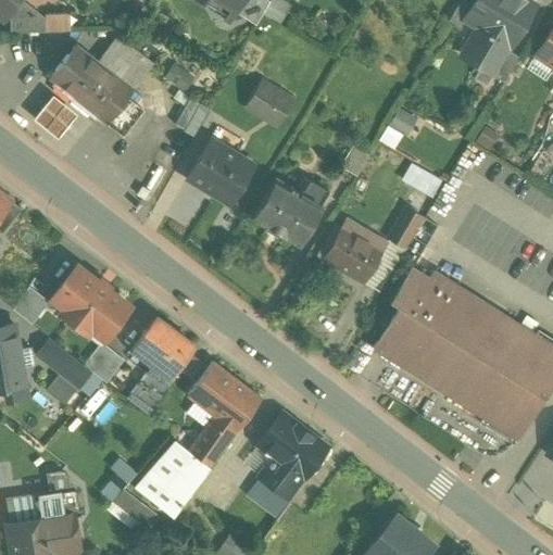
[(0,0),(0,22),(2,24),(19,0),(0,0)]
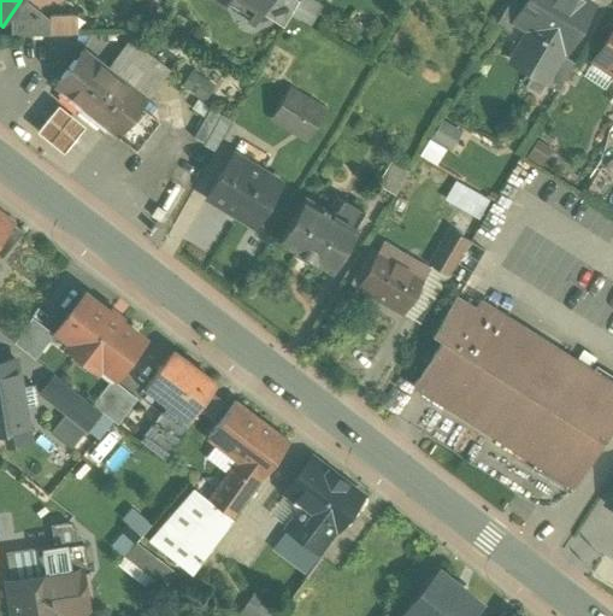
[(210,0),(251,24),(258,12),(264,0),(210,0)]
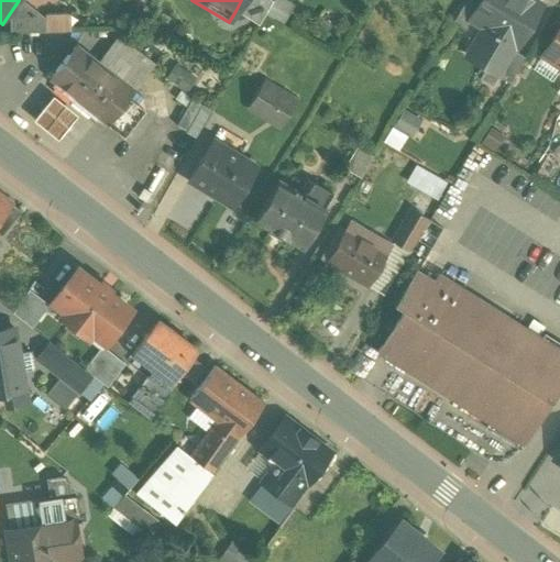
[(273,3),(267,0),(241,0),(235,11),(259,25),(273,3)]
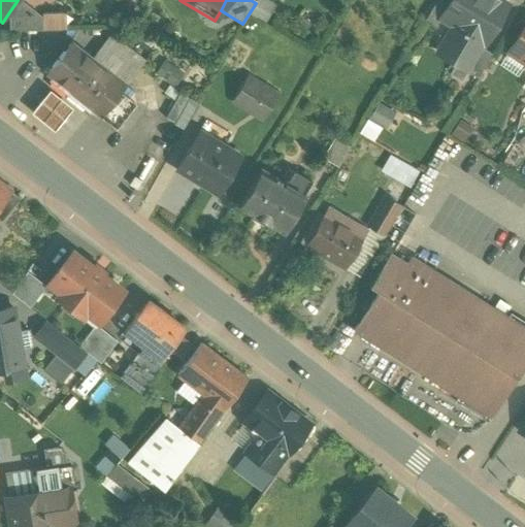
[(506,4),(499,0),(452,0),(439,22),(453,30),(437,55),(463,71),(467,65),(478,47),(506,4)]
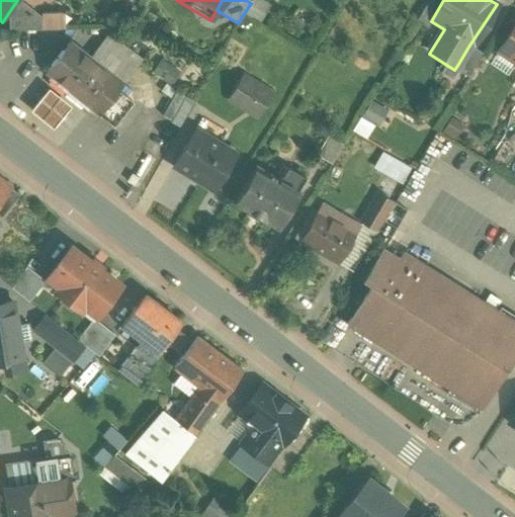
[(13,28),(65,28),(65,9),(13,9),(13,28)]
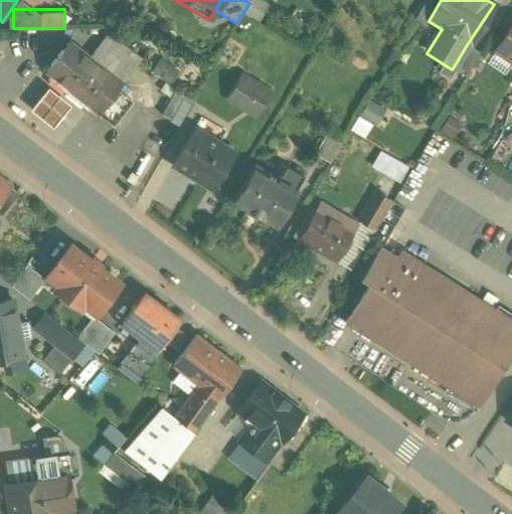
[(511,21),(491,54),(511,66),(511,21)]
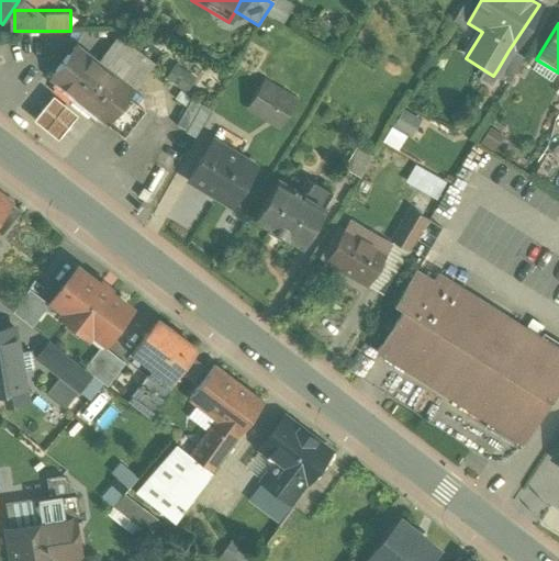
[(80,41),(44,86),(53,92),(28,123),(55,145),(81,112),(107,132),(141,89),(80,41)]
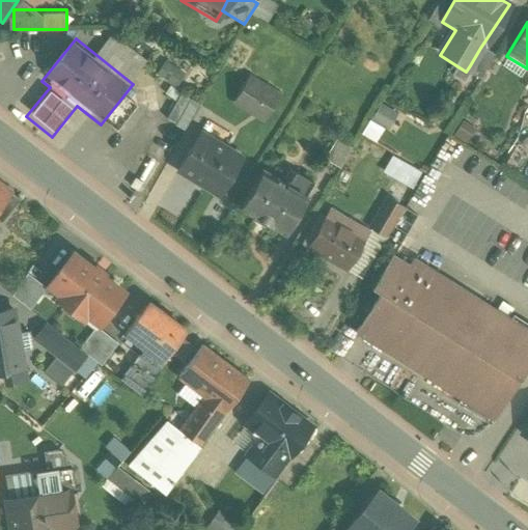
[(493,56),(480,48),(470,65),(481,73),(493,56)]
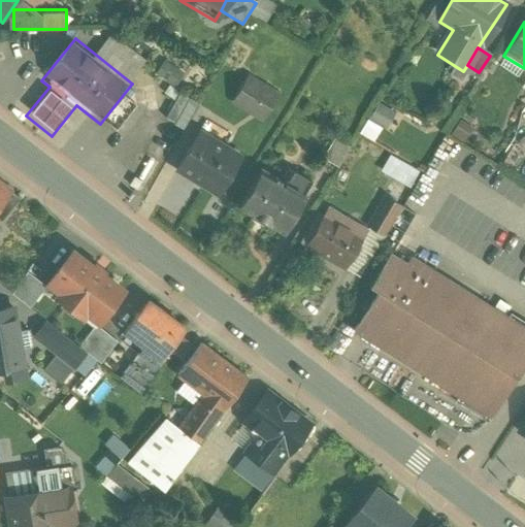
[(164,59),(157,73),(176,85),(185,70),(164,59)]
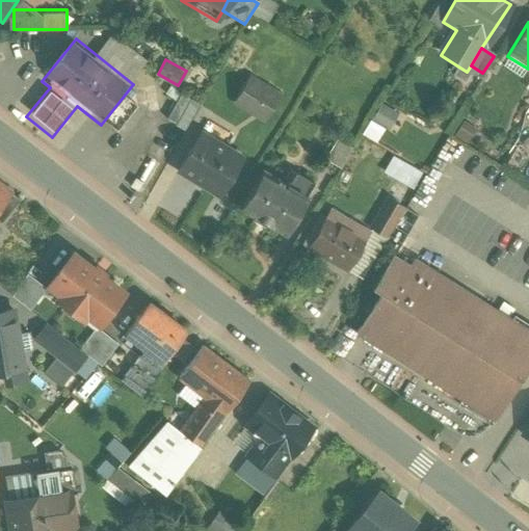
[(284,90),(254,73),(236,105),(266,122),(284,90)]
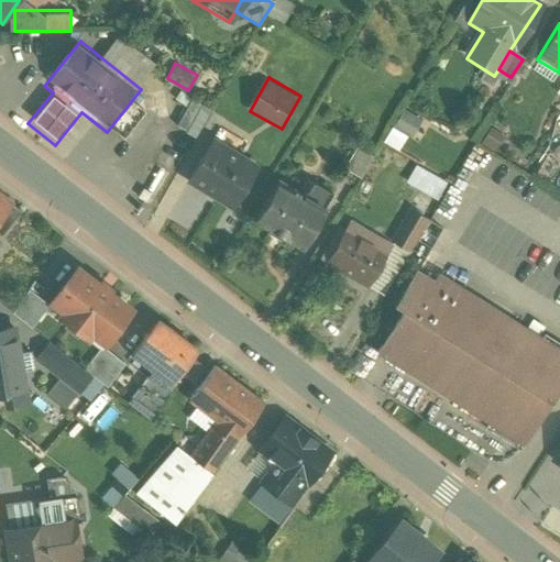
[(198,134),(211,107),(190,97),(177,123),(198,134)]
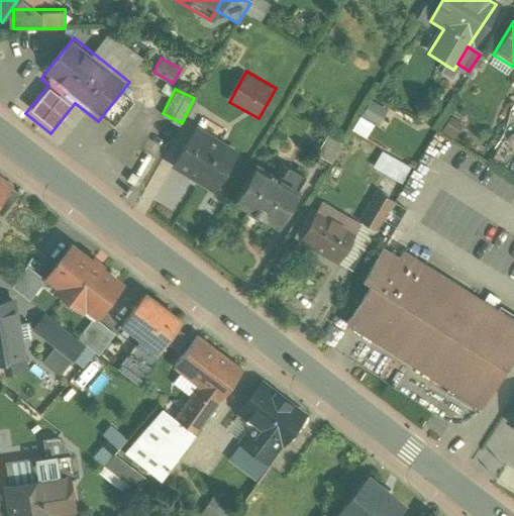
[(353,130),(371,137),(385,106),(368,98),(353,130)]
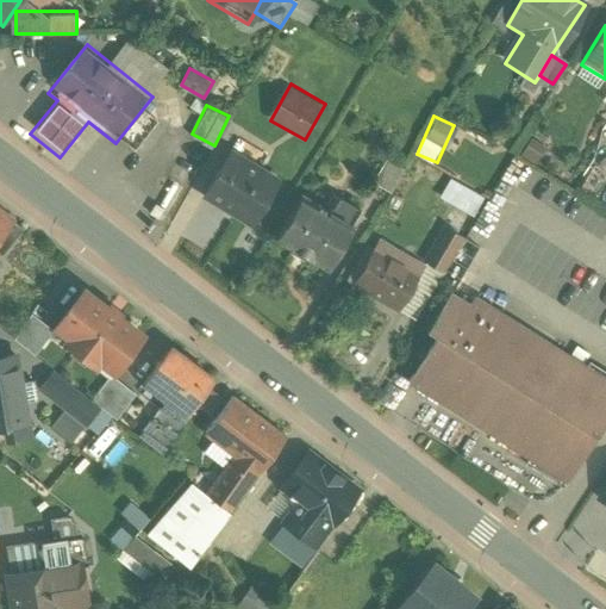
[(277,180),(232,154),(206,199),(251,225),(277,180)]
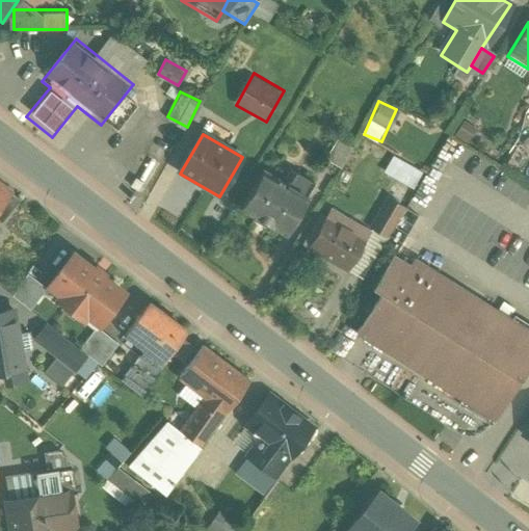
[(338,137),(326,156),(341,165),(352,147),(338,137)]
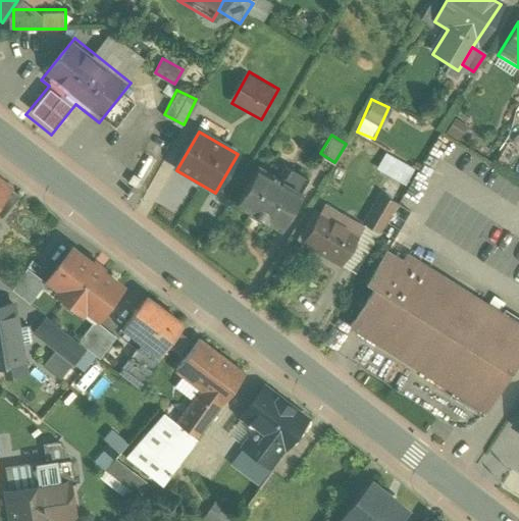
[(406,184),(415,167),(385,150),(376,167),(406,184)]
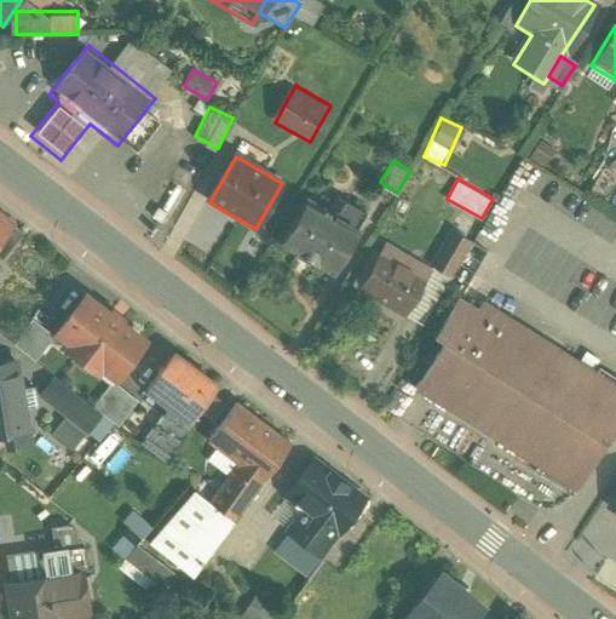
[(360,231),(308,200),(277,247),(333,279),(360,231)]
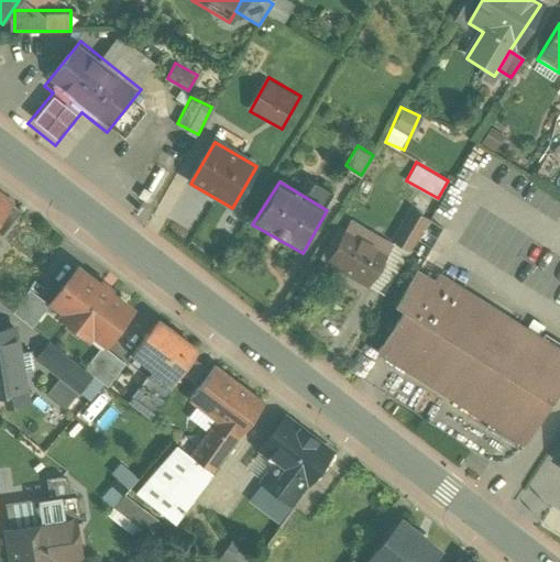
[(426,223),(410,215),(395,242),(410,250),(426,223)]
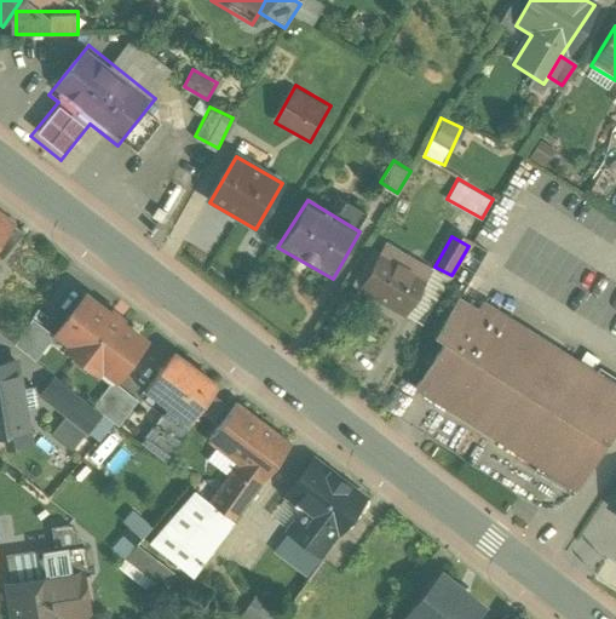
[(425,282),(379,256),(356,294),(403,321),(425,282)]
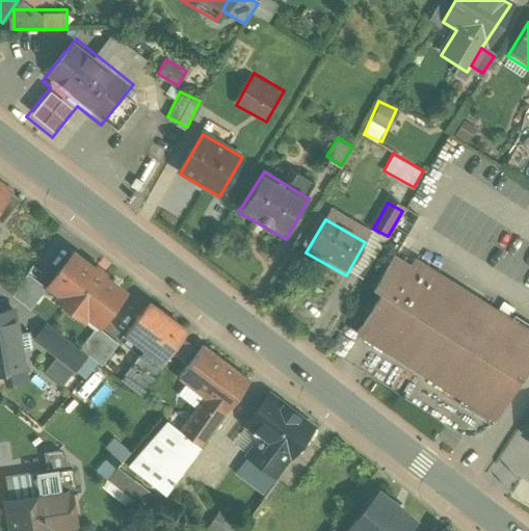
[(96,325),(123,291),(73,251),(46,286),(96,325)]
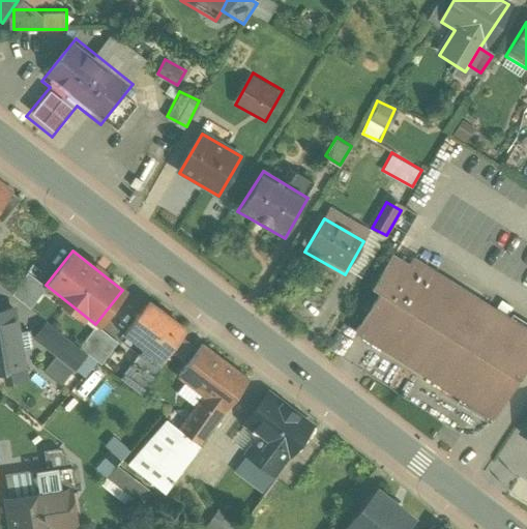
[(489,405),(498,411),(526,365),(526,329),(415,258),(410,265),(394,255),(375,287),(382,292),(357,330),(484,412),(489,405)]
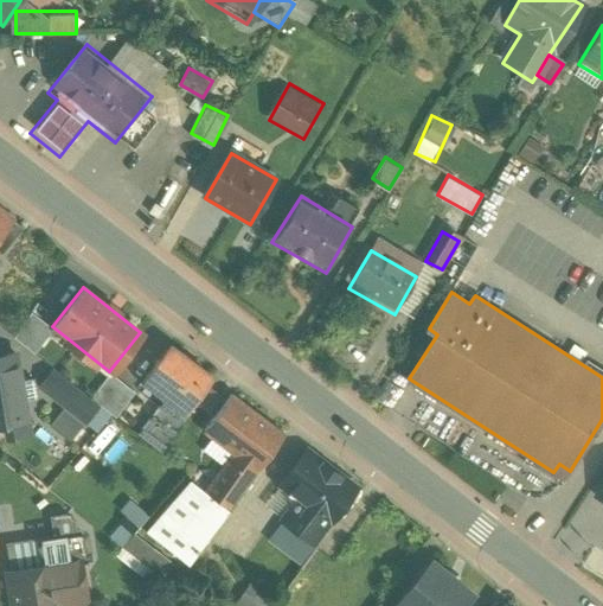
[(34,356),(52,333),(31,317),(13,339),(34,356)]
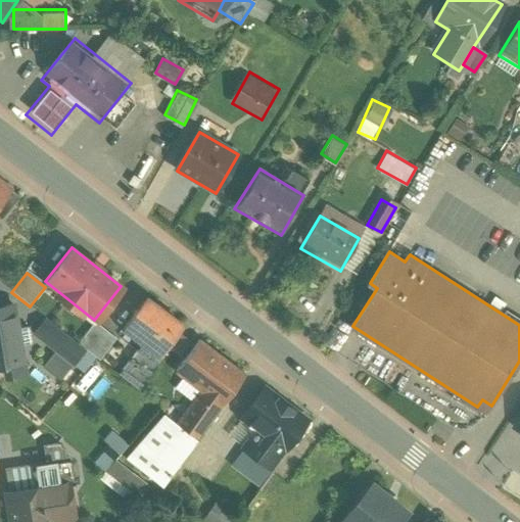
[(157,359),(182,326),(143,297),(119,329),(157,359)]
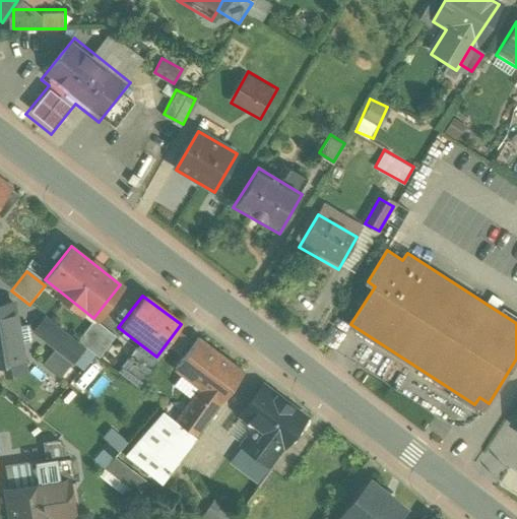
[(13,306),(0,307),(0,348),(19,346),(13,306)]
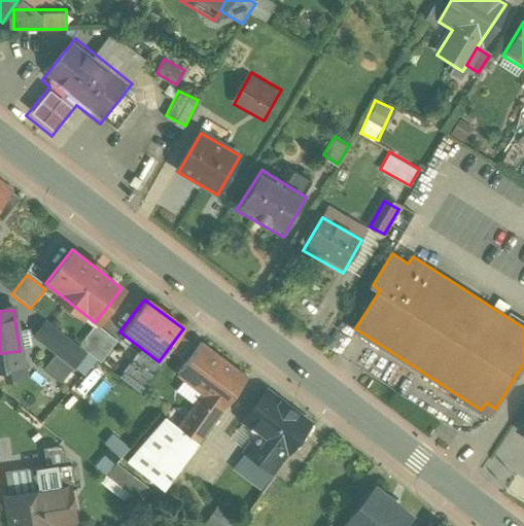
[(81,346),(48,319),(33,338),(71,370),(86,351),(81,346)]
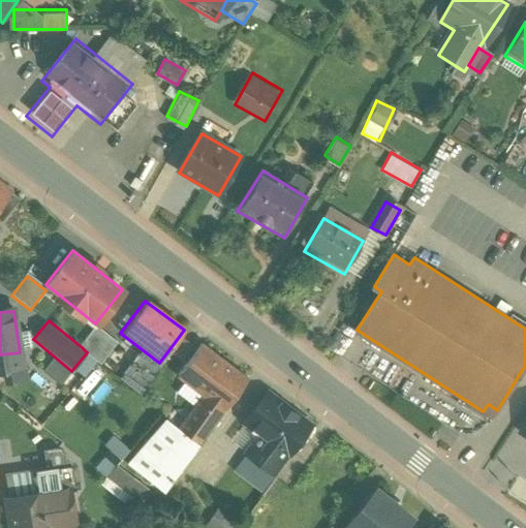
[(99,363),(116,344),(97,329),(82,347),(87,352),(99,363)]
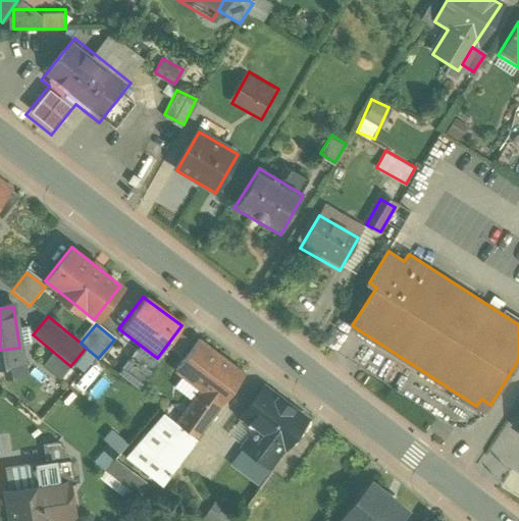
[(242,374),(198,342),(173,374),(198,393),(175,423),(194,437),(242,374)]
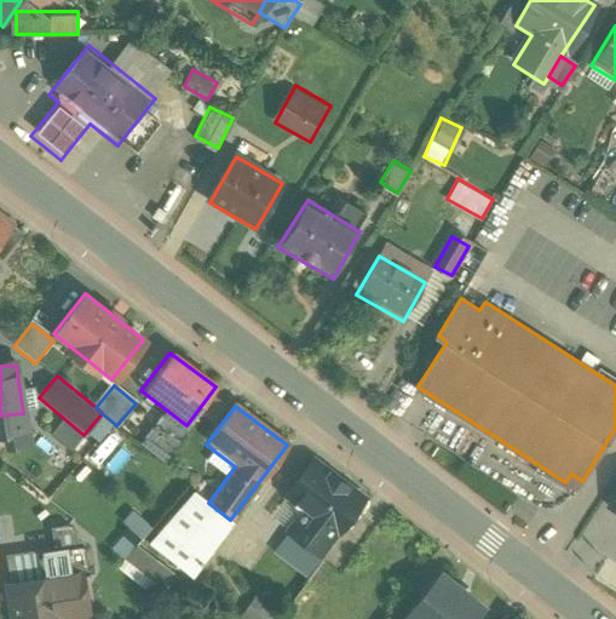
[(367,498),(316,459),(289,494),(309,509),(292,531),(322,552),(339,531),(341,532),(367,498)]
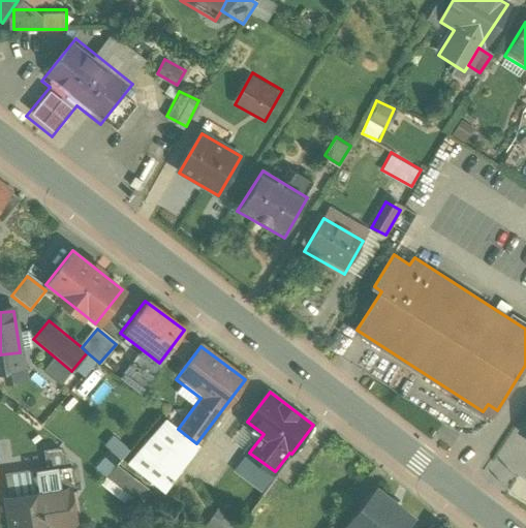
[(162,491),(196,443),(178,429),(165,420),(128,464),(162,491)]
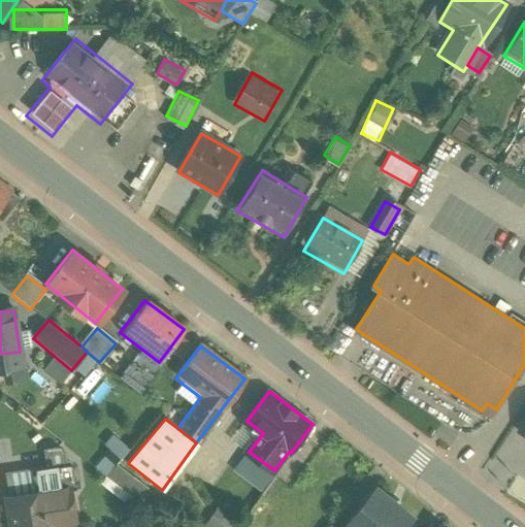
[(96,466),(107,475),(102,482),(135,508),(148,493),(115,466),(122,457),(110,448),(96,466)]
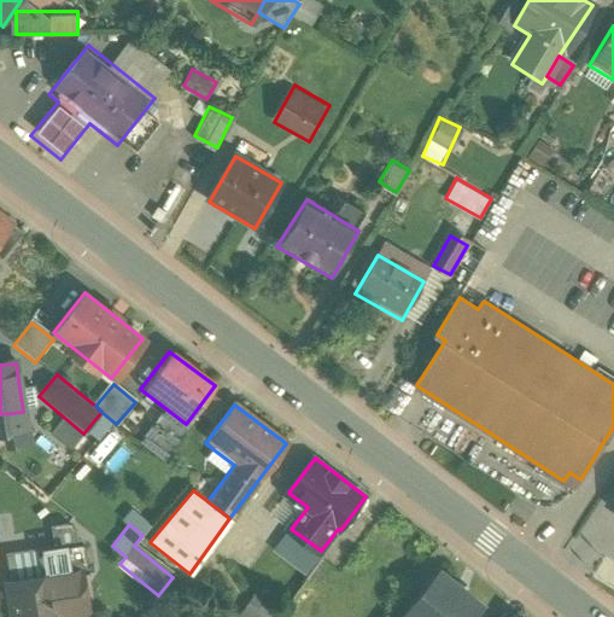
[(42,556),(47,582),(80,576),(88,575),(83,549),(42,556)]
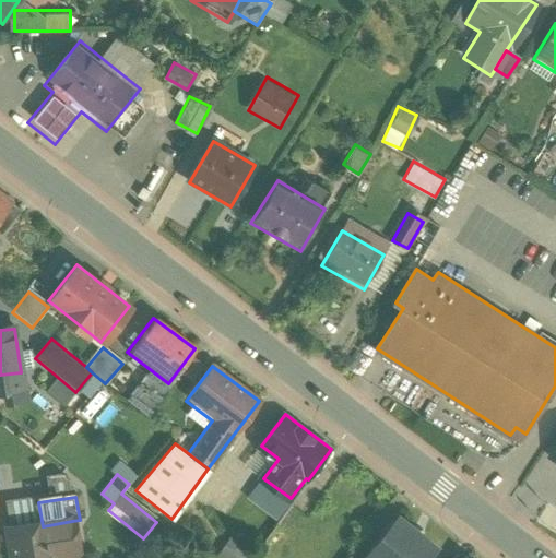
[(422,557),(433,544),(393,513),(362,555),(365,557),(422,557)]
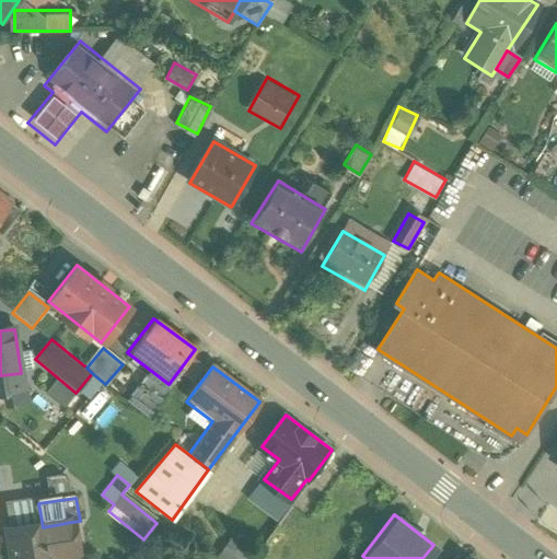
[(43,527),(10,532),(13,558),(78,558),(72,522),(43,527)]
